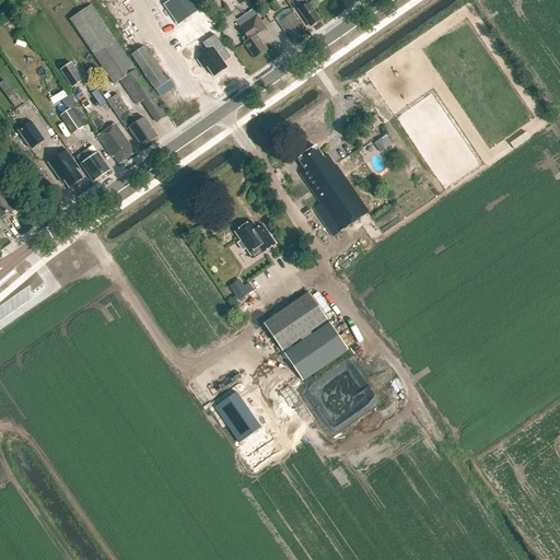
[(190,0),(171,0),(164,6),(178,25),(187,20),(198,11),(190,0)]
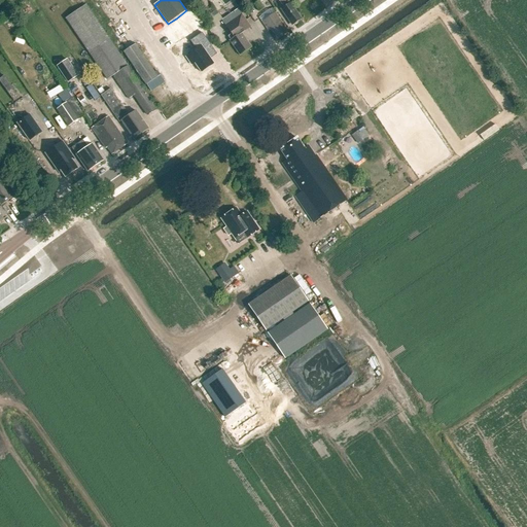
[(258,0),(254,4),(259,11),(265,7),(258,0)]
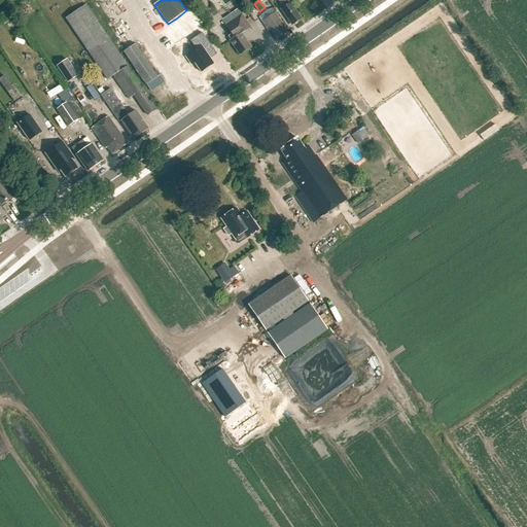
[(289,20),(292,26),(301,20),(297,14),(289,3),(287,0),(279,0),(283,7),(281,9),(288,21),(289,20)]
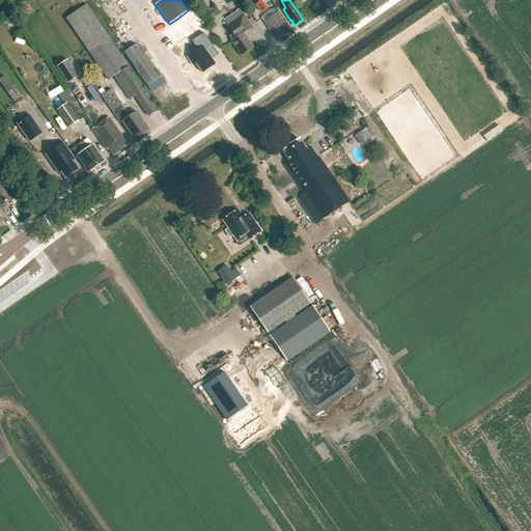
[(135,96),(148,116),(158,110),(86,4),(65,18),(108,81),(114,77),(130,100),(135,96)]
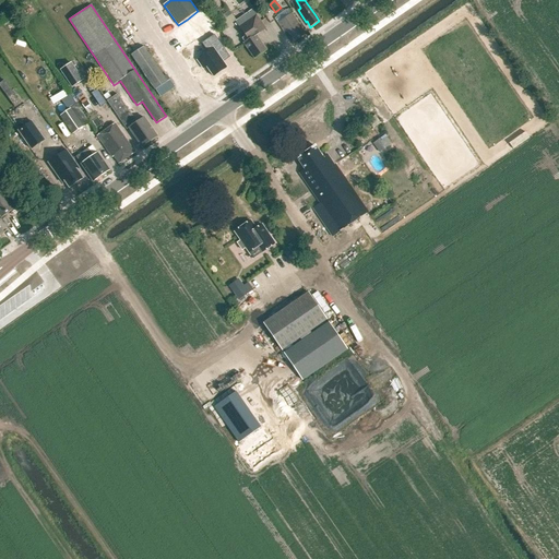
[(304,31),(292,14),(278,23),(285,33),(287,31),(294,42),(302,35),(300,33),(304,31)]
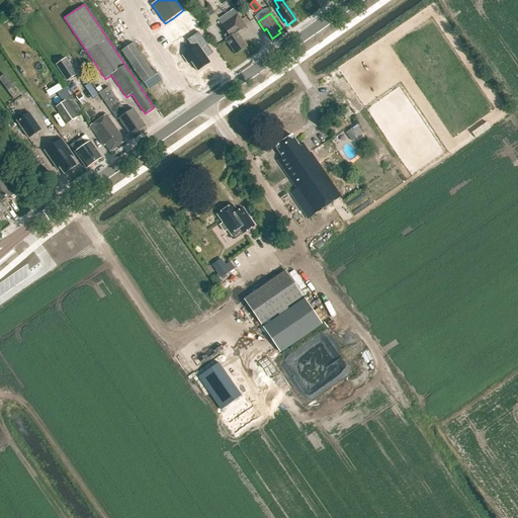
[(226,40),(236,55),(247,47),(237,33),(246,26),(238,14),(222,25),(228,33),(224,36),(227,39),(226,40)]
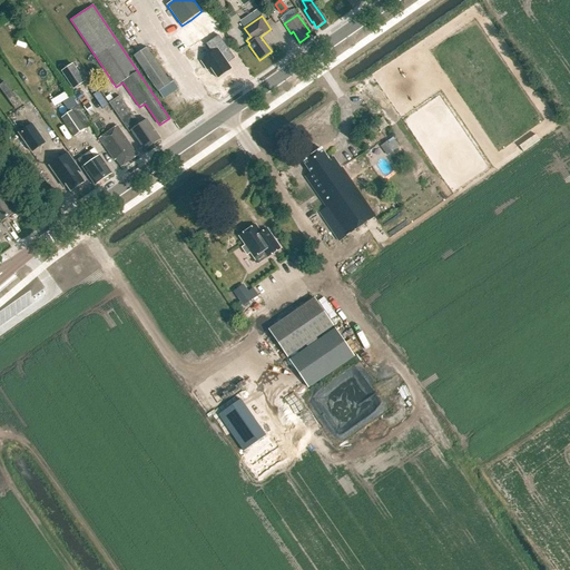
[(214,52),(203,60),(208,69),(212,67),(219,78),(233,68),(224,56),(231,50),(220,36),(208,45),(214,52)]
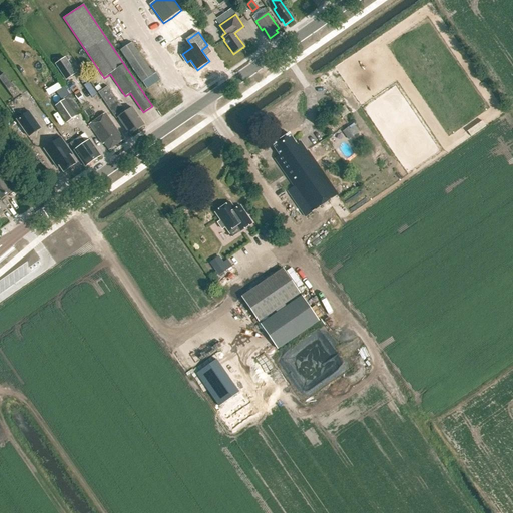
[(120,51),(142,83),(142,82),(153,75),(131,43),(120,51)]
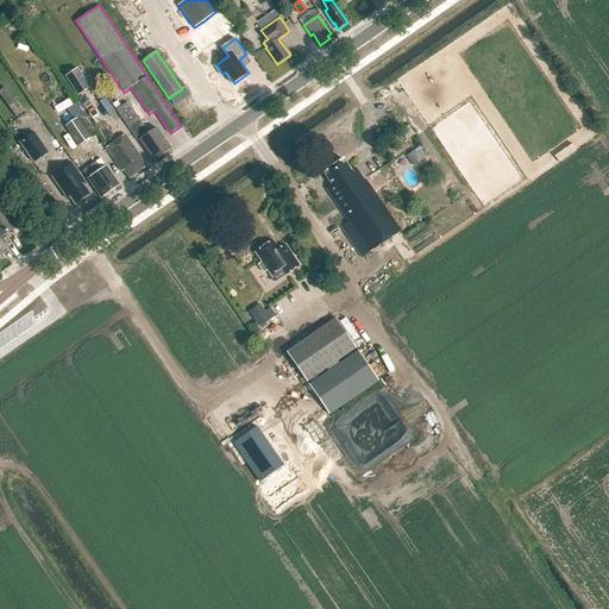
[(66,76),(79,95),(90,87),(77,68),(66,76)]
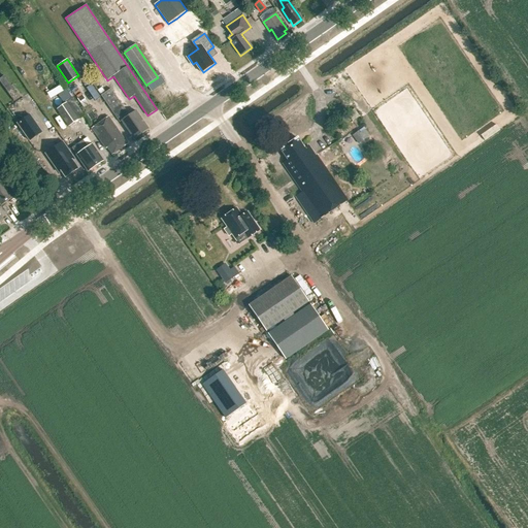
[(158,77),(146,85),(151,92),(165,83),(158,71),(155,73),(158,77)]
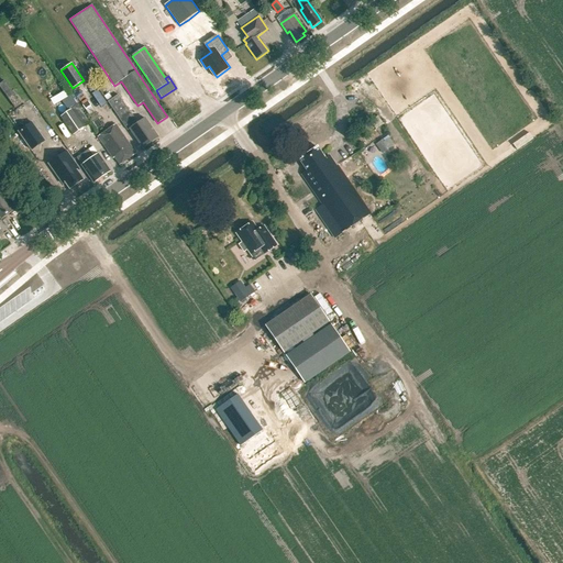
[(95,87),(89,90),(96,103),(102,100),(95,87)]
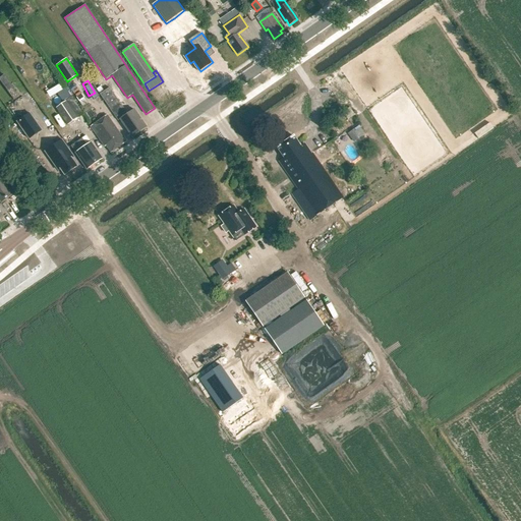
[(115,85),(111,89),(117,99),(122,96),(115,85)]
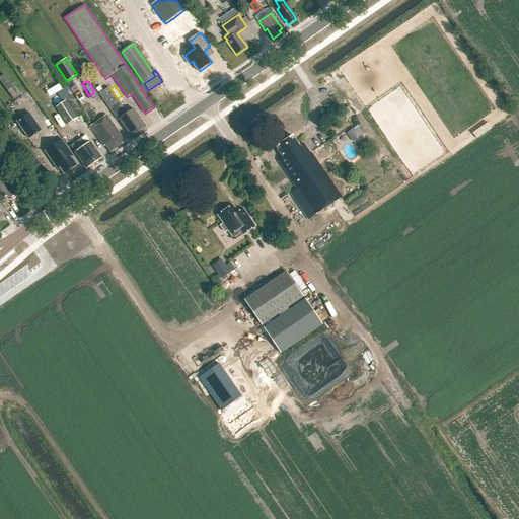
[(56,107),(68,125),(83,114),(71,97),(65,86),(57,92),(64,102),(56,107)]
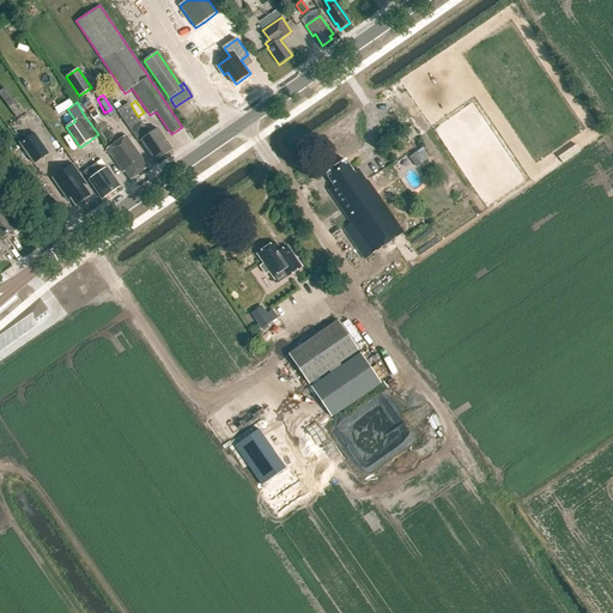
[(128,103),(117,111),(139,143),(141,141),(156,162),(173,151),(158,129),(150,134),(128,103)]
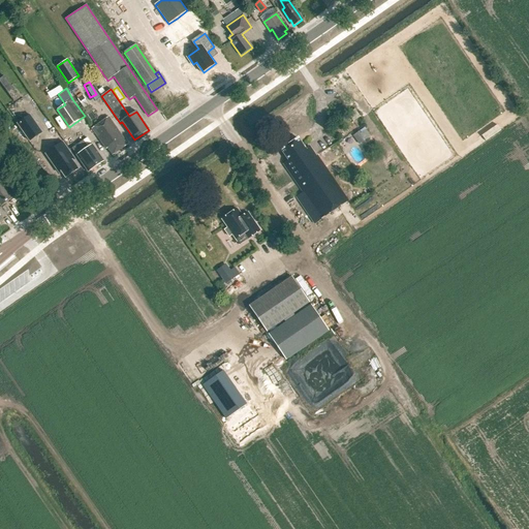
[(159,95),(162,99),(170,95),(167,90),(159,95)]
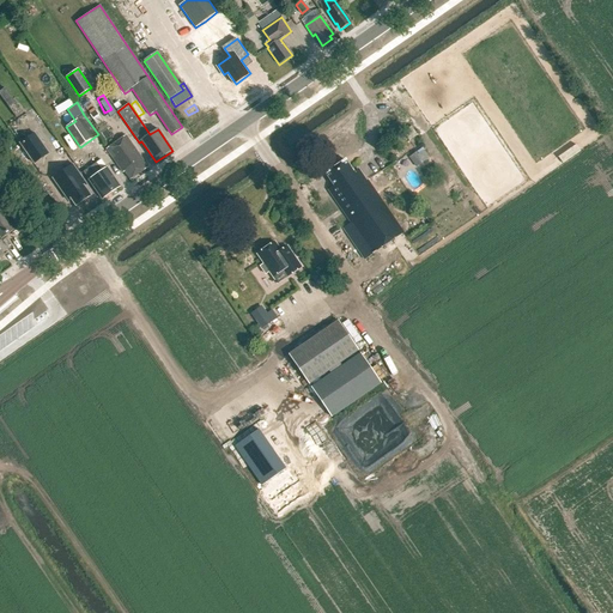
[(35,134),(20,144),(34,164),(49,153),(35,134)]
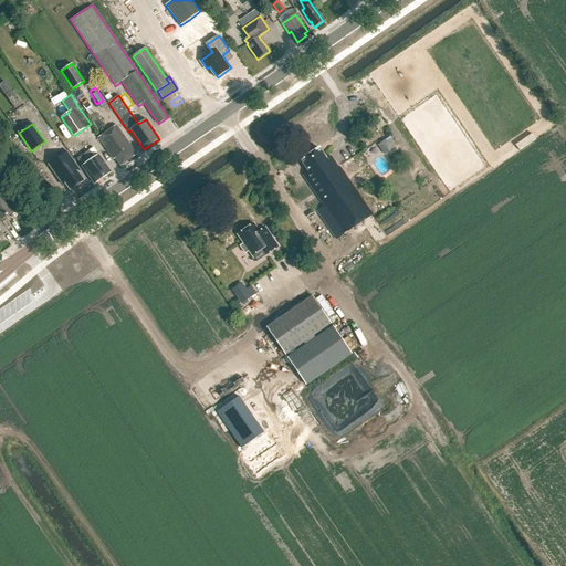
[(115,158),(121,166),(137,155),(116,125),(98,138),(113,159),(115,158)]
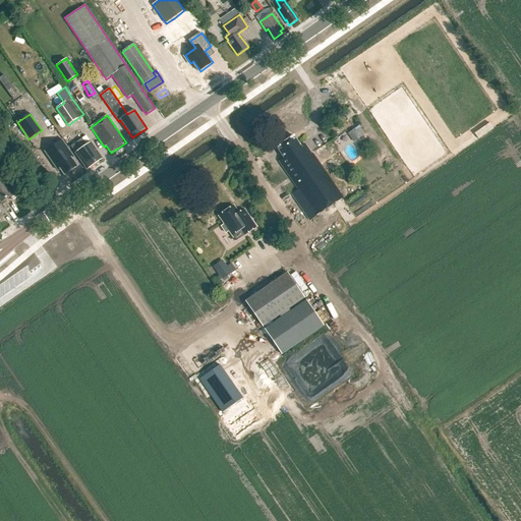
[(305,143),(301,147),(294,135),(277,147),(284,158),(279,162),(298,190),(292,194),(303,211),(306,209),(313,218),(316,215),(317,216),(343,197),(313,154),(311,154),(305,143)]
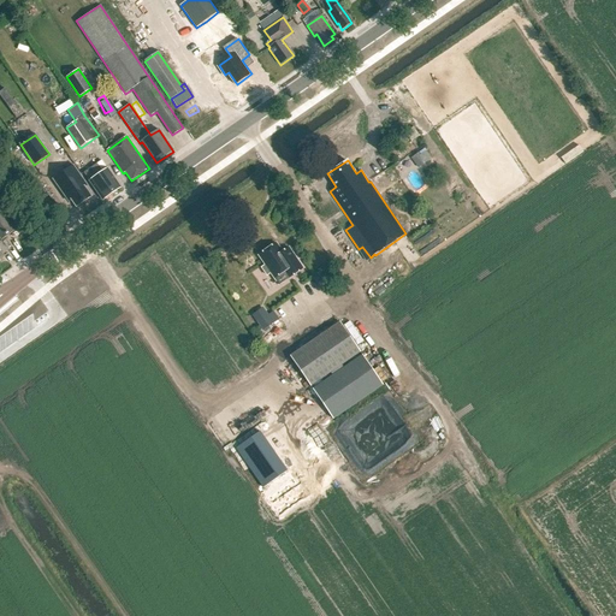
[(100,163),(84,173),(102,200),(120,188),(107,169),(105,170),(100,163)]
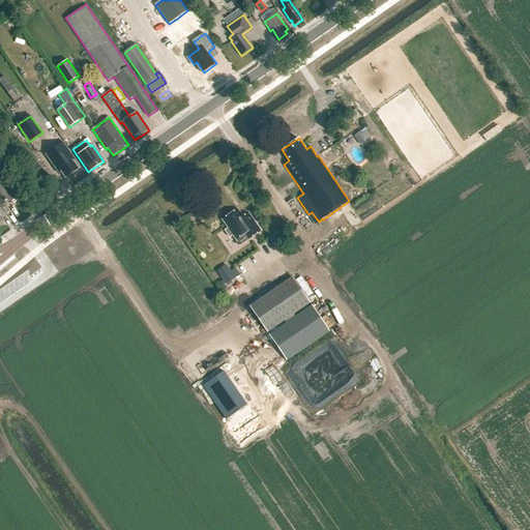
[(75,159),(63,143),(46,154),(52,163),(53,162),(56,167),(55,168),(59,174),(61,172),(65,178),(79,170),(75,164),(74,160),(75,159)]
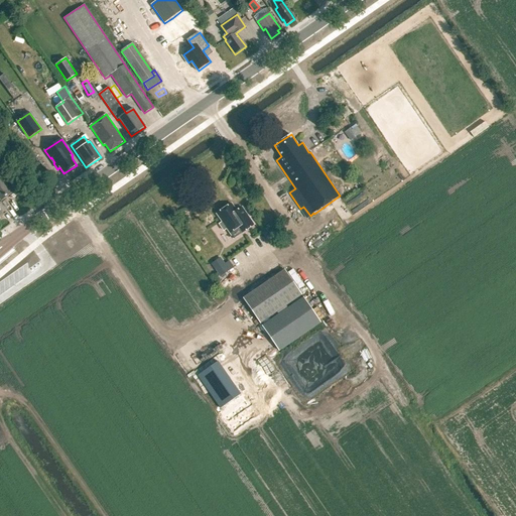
[(0,200),(1,202),(12,194),(0,175),(0,200)]
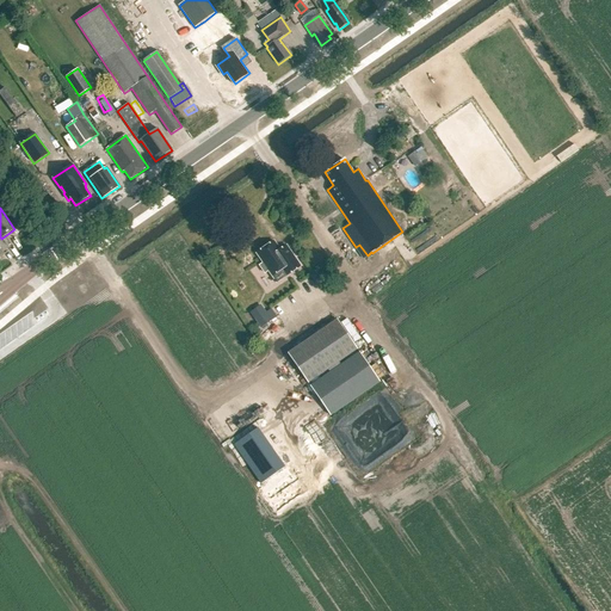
[(282,253),(273,241),(257,254),(263,264),(259,266),(265,273),(269,271),(272,277),(282,270),(287,276),(301,266),(289,250),(285,252),(282,253)]
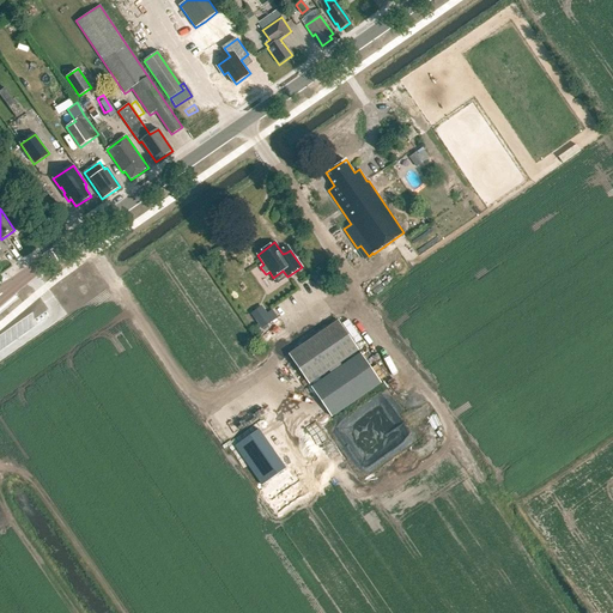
[(315,272),(319,278),(325,274),(321,267),(315,272)]
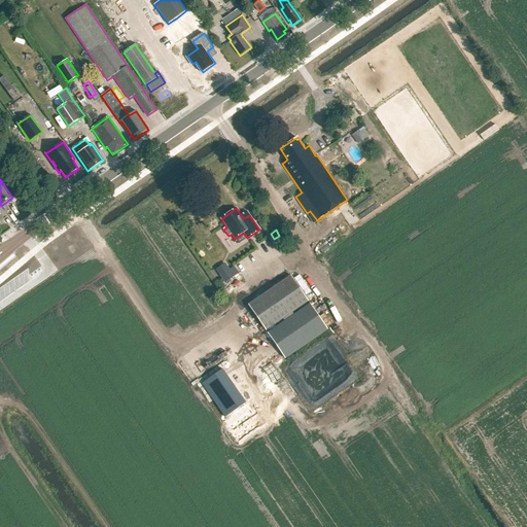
[(220,276),(224,282),(238,273),(234,266),(220,276)]
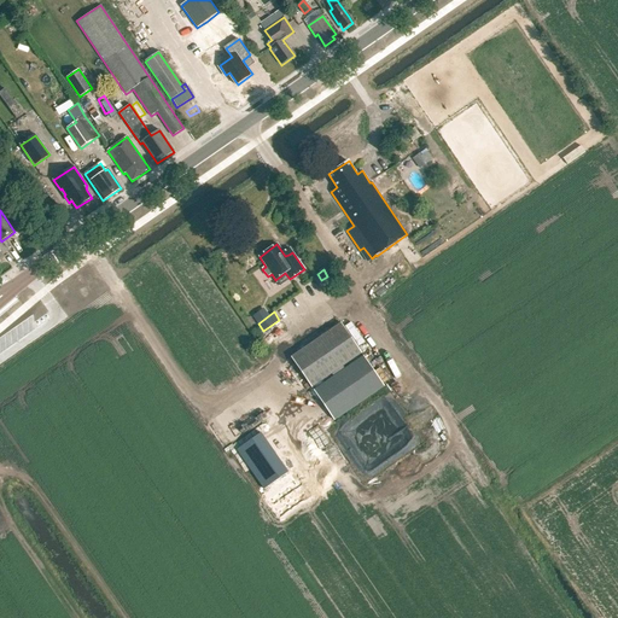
[(340,324),(291,359),(333,421),(384,386),(340,324)]
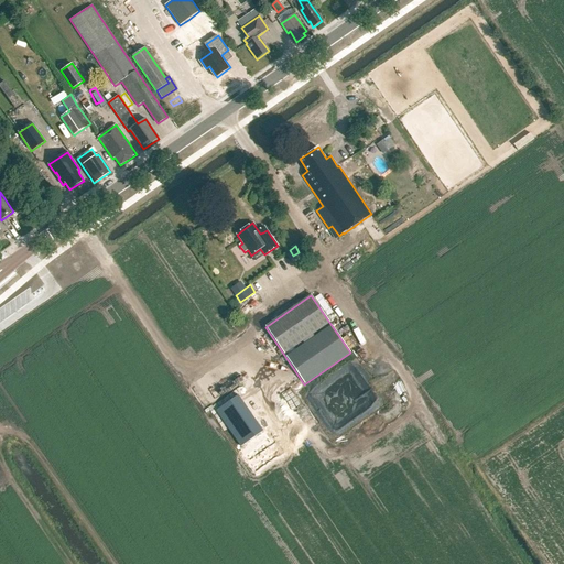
[(368,378),(372,388),(392,379),(389,370),(368,378)]
